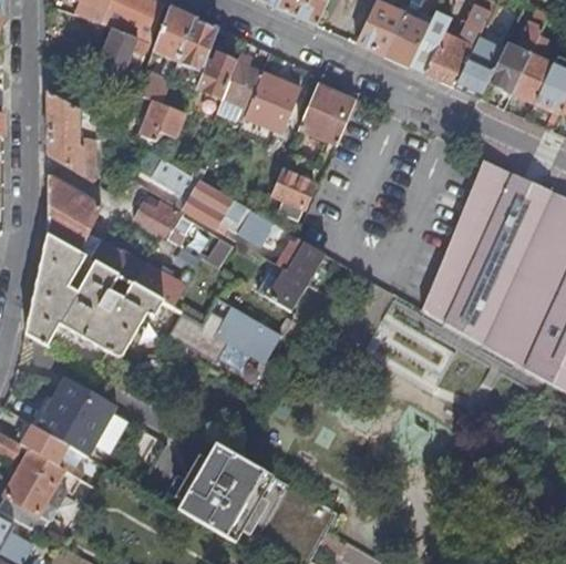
[(98,16),(102,18),(110,0),(71,0),(99,11),(98,16)]
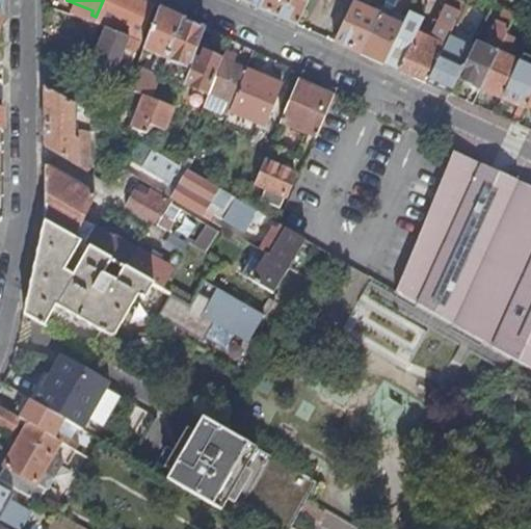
[(131,17),(147,23),(154,4),(143,0),(103,0),(96,17),(94,21),(106,26),(110,28),(114,19),(128,24),(131,17)]
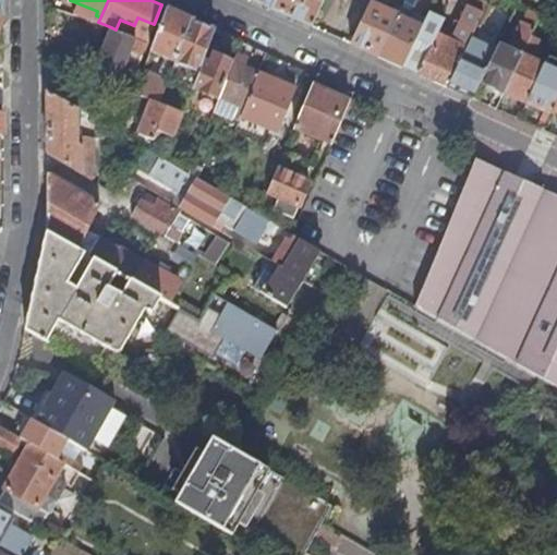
[(257,0),(312,24),(322,0),(257,0)]
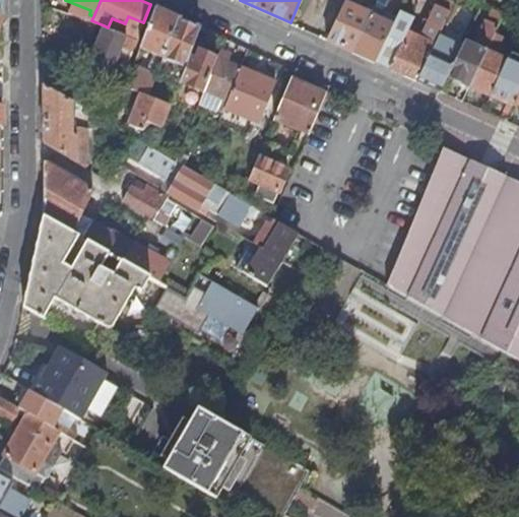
[(365,8),(344,0),(325,38),(351,50),(372,7),(374,4),(369,1),(365,8)]
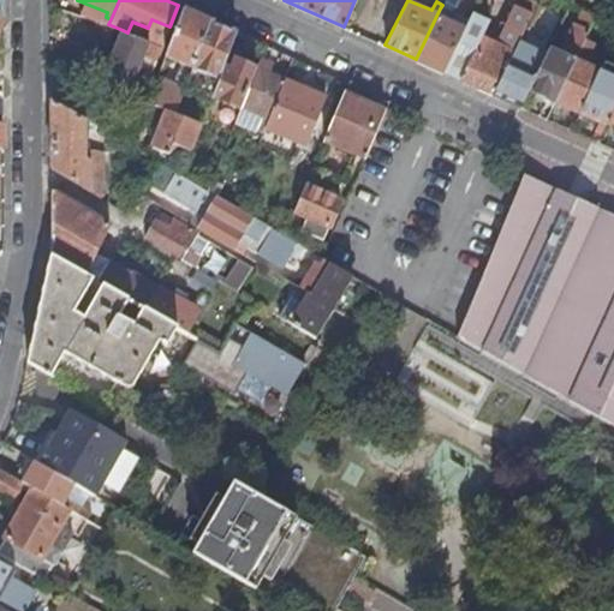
[(495,42),(481,35),(460,78),(475,85),(493,94),(508,60),(537,1),(535,0),(511,0),(510,3),(514,5),(495,42)]
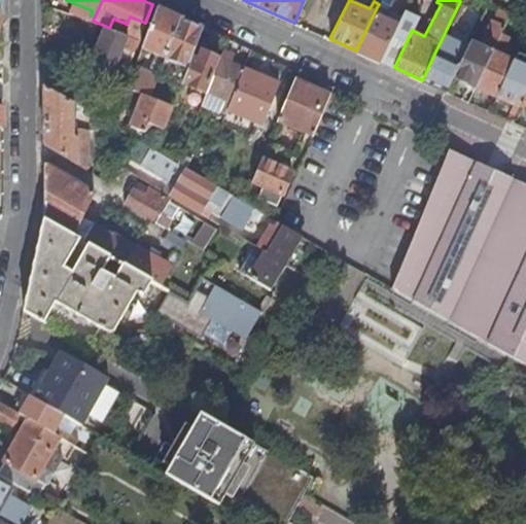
[(141,46),(162,56),(165,57),(179,16),(156,6),(141,46)]
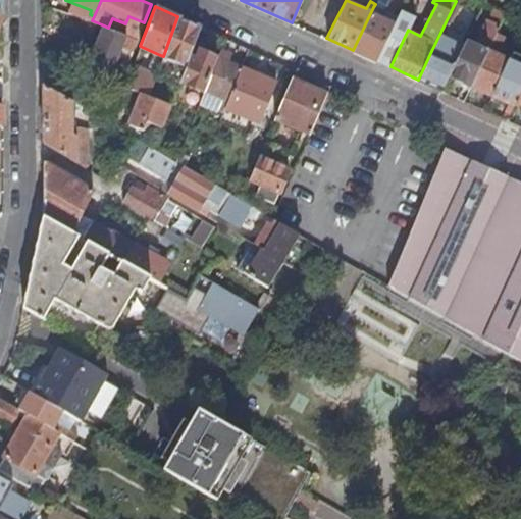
[(376,60),(395,22),(376,15),(379,10),(373,7),(353,50),(361,54),(376,60)]
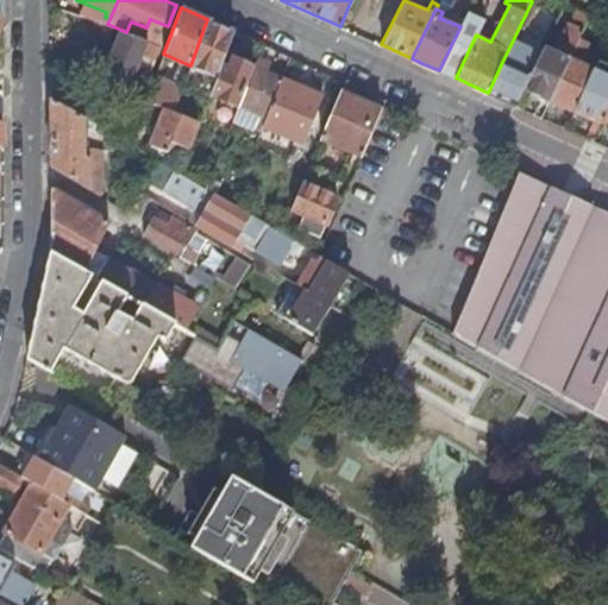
[(544,94),(550,96),(580,36),(590,14),(576,8),(555,50),(544,45),(532,68),(524,86),(527,87),(525,90),(541,99),(544,94)]
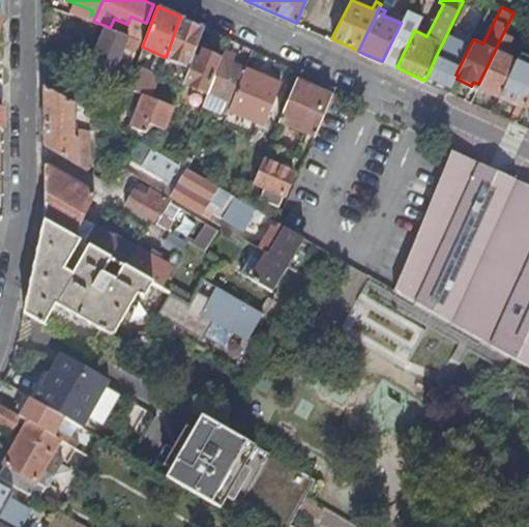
[(397,67),(414,30),(421,16),(408,9),(401,23),(382,61),(397,67)]
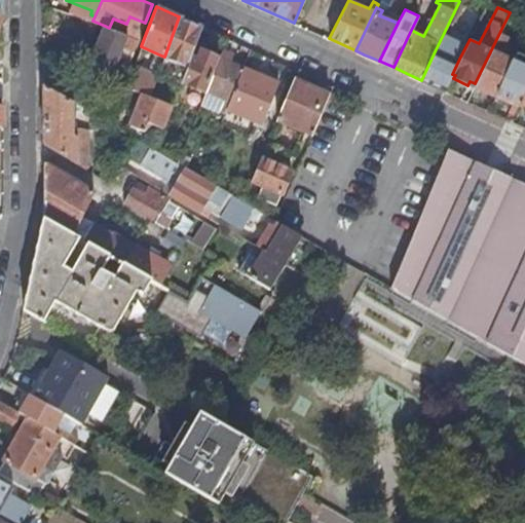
[(179,16),(164,57),(187,67),(191,55),(202,27),(195,24),(179,16)]
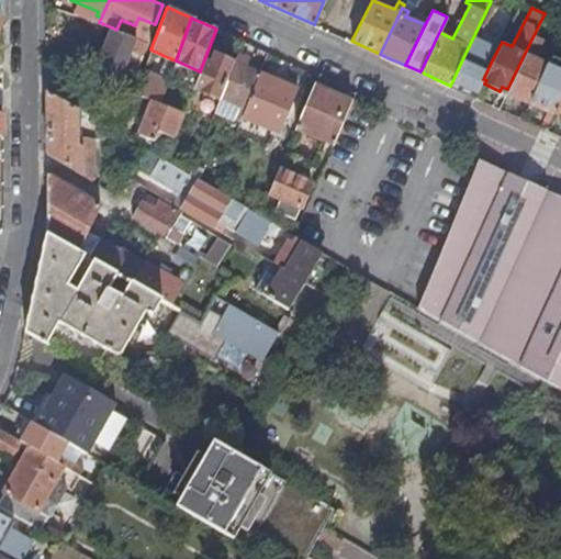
[(134,79),(148,42),(116,30),(112,28),(97,66),(120,76),(121,74),(134,79)]
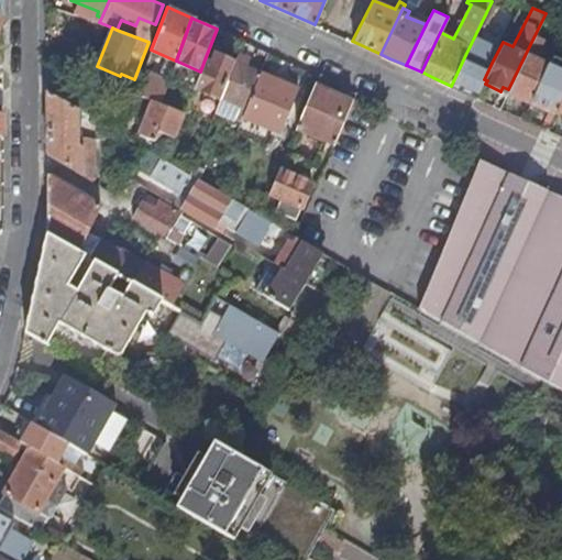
[(531,100),(549,63),(537,57),(546,37),(536,33),(508,89),(531,100)]
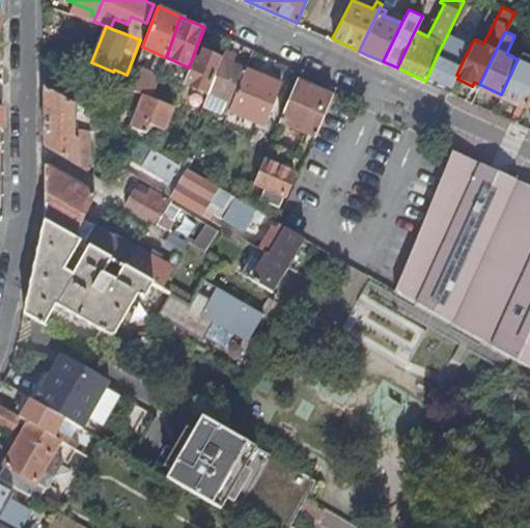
[(189,67),(180,89),(186,91),(189,84),(207,92),(208,90),(222,58),(204,51),(201,51),(198,58),(193,56),(189,67)]
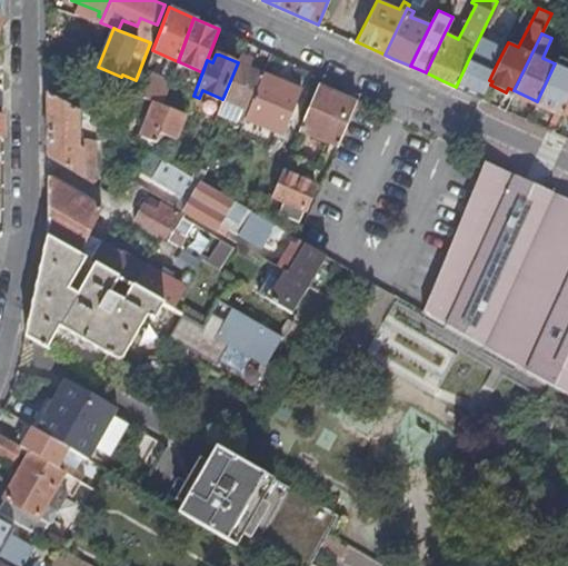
[(480,98),(489,80),(497,63),(485,58),(482,62),(470,56),(456,87),(470,93),(480,98)]
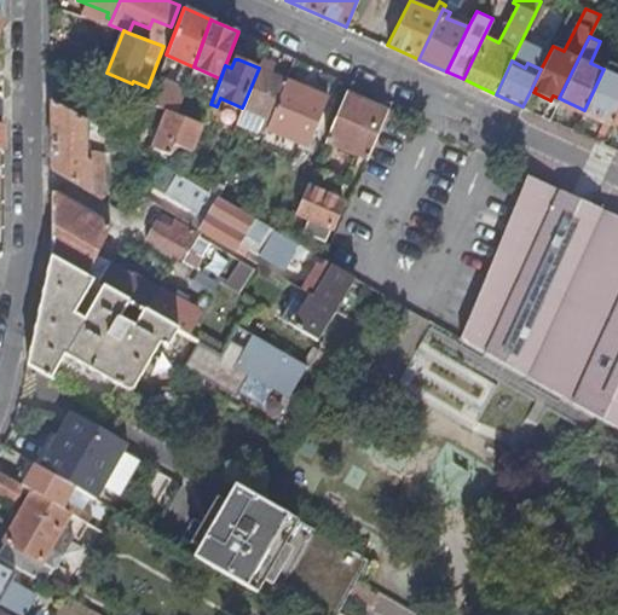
[(617,65),(607,61),(604,69),(584,110),(610,122),(611,120),(617,104),(617,65)]
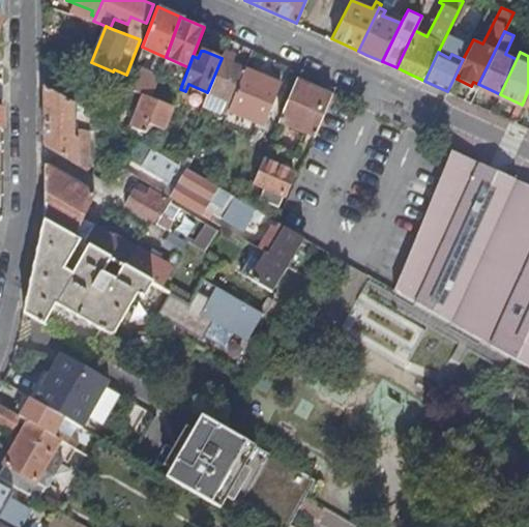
[(234,57),(224,53),(222,58),(208,90),(232,100),(245,69),(246,65),(233,60),(234,57)]
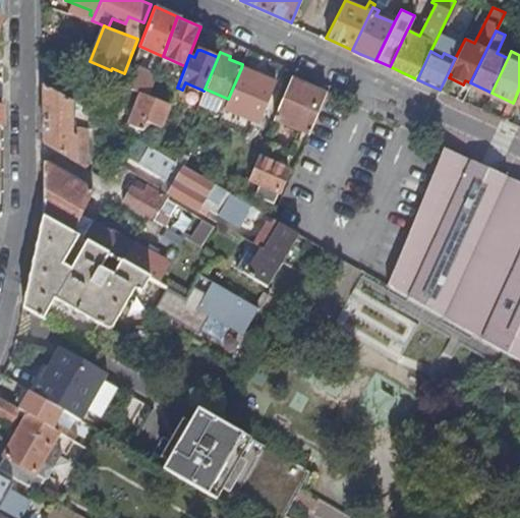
[(160,55),(153,72),(156,73),(163,56),(160,55)]
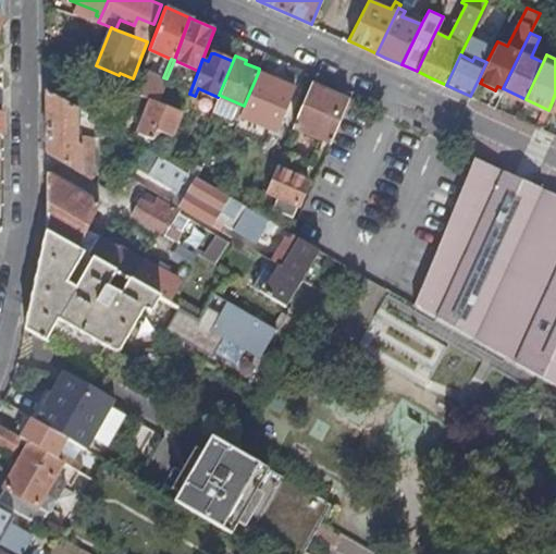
[(167,78),(163,77),(141,69),(134,91),(151,98),(158,101),(167,78)]
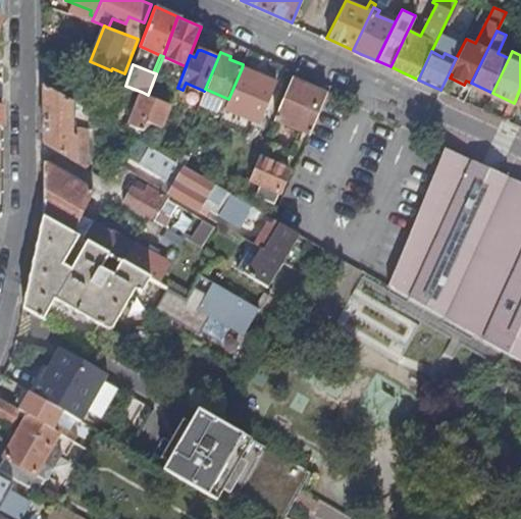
[(77,87),(43,67),(43,84),(70,100),(77,87)]
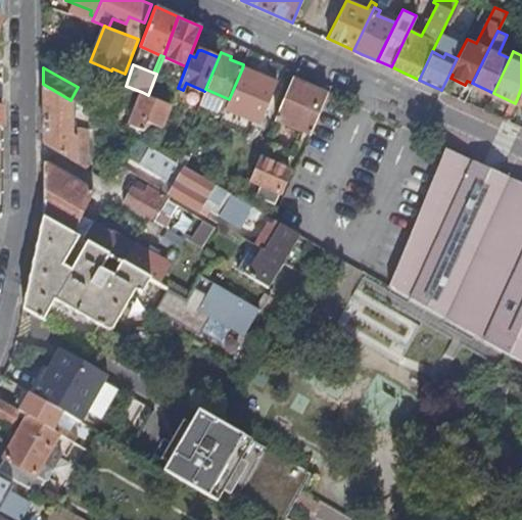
[(229,99),(226,107),(254,120),(250,127),(255,129),(259,121),(262,122),(277,83),(242,68),(229,99)]
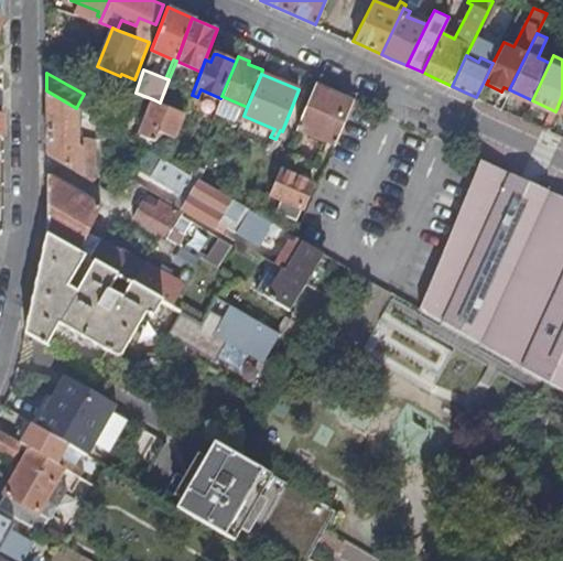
[(298,127),(327,139),(334,142),(353,100),(315,85),(298,127)]
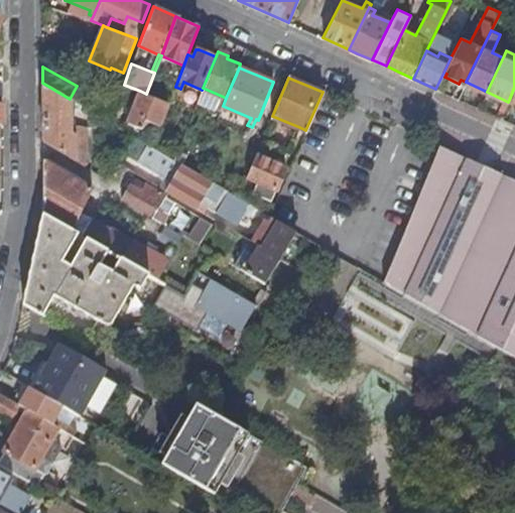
[(72,100),(70,99),(42,83),(42,117),(42,141),(87,166),(88,126),(72,124),(72,100)]
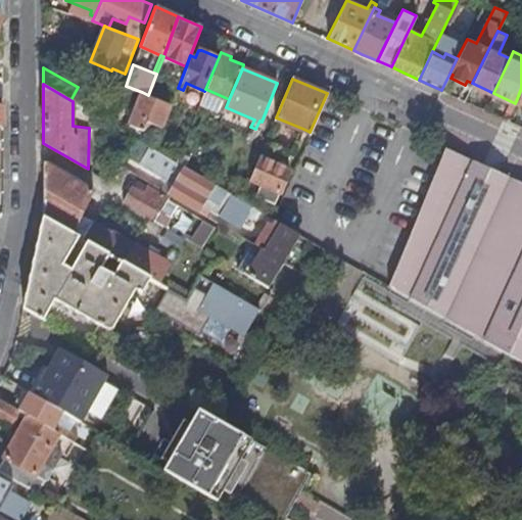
[(148,95),(142,92),(130,124),(143,130),(151,123),(163,127),(172,104),(148,95)]
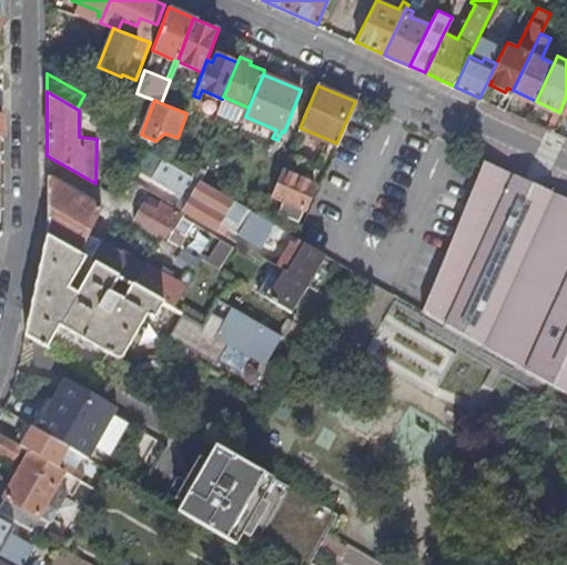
[(488,149),(475,143),(469,157),(482,163),(484,159),(488,149)]
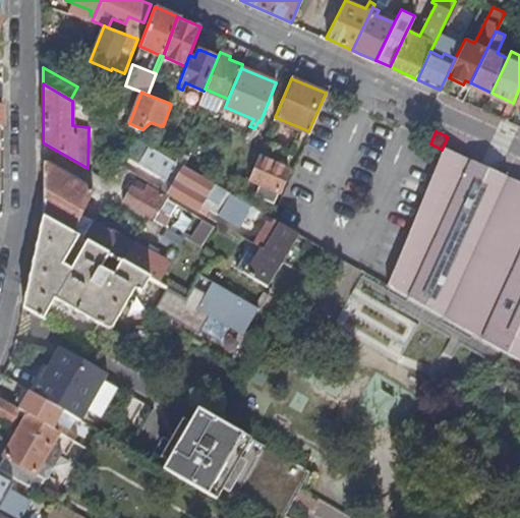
[(197,210),(201,204),(206,196),(218,203),(221,197),(225,199),(218,213),(238,225),(248,209),(261,217),(264,212),(155,148),(148,145),(135,137),(129,149),(176,176),(167,191),(197,210)]
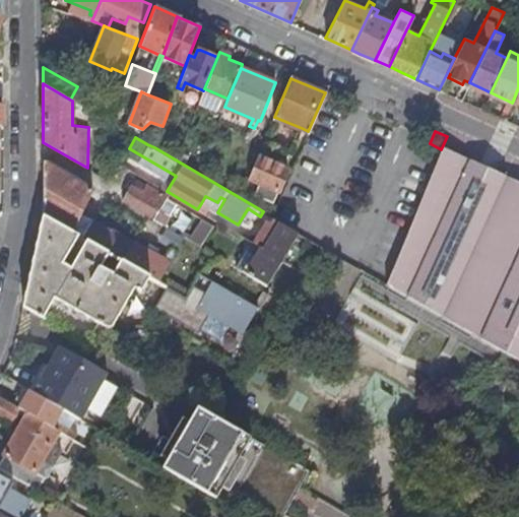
[(154,147),(156,140),(150,138),(147,144),(154,147)]
